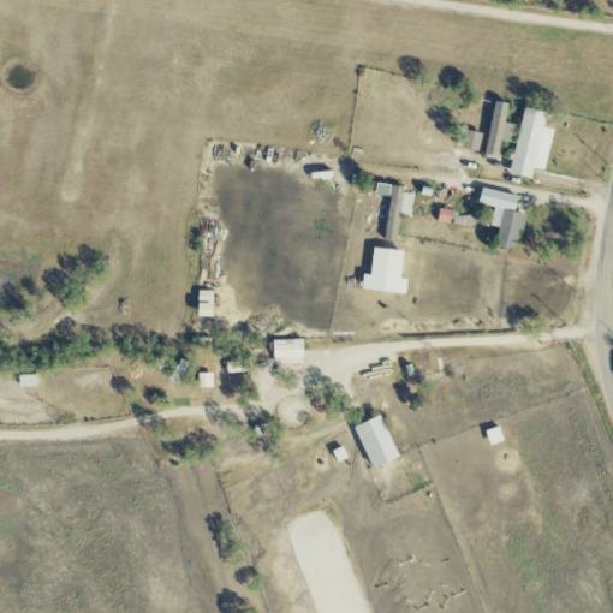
[(505,120),(509,102),(497,100),(484,154),(498,156),(501,140),(511,142),(516,123),(505,120)]
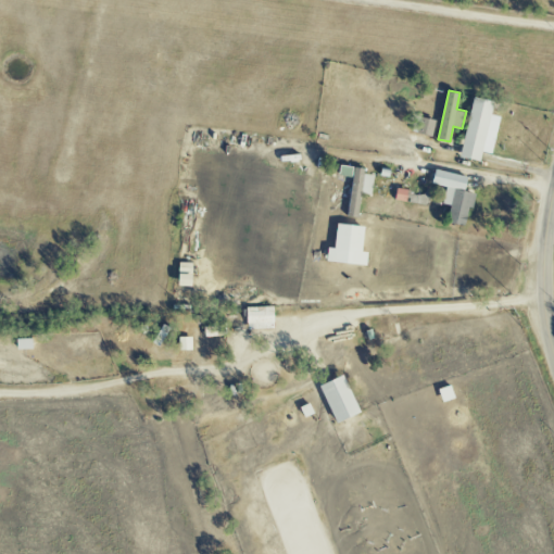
[(480,160),(485,141),(493,143),(500,115),(492,114),(494,100),(474,96),(461,156),(480,160)]
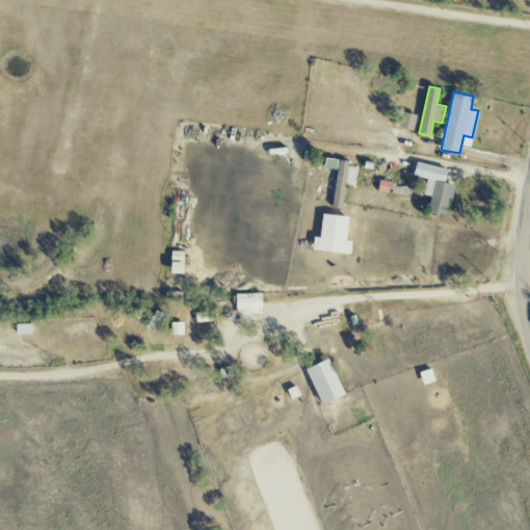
[(338,168),(333,207),(343,208),(346,184),(355,185),(358,166),(349,165),(349,160),(325,157),(324,166),(338,168)]
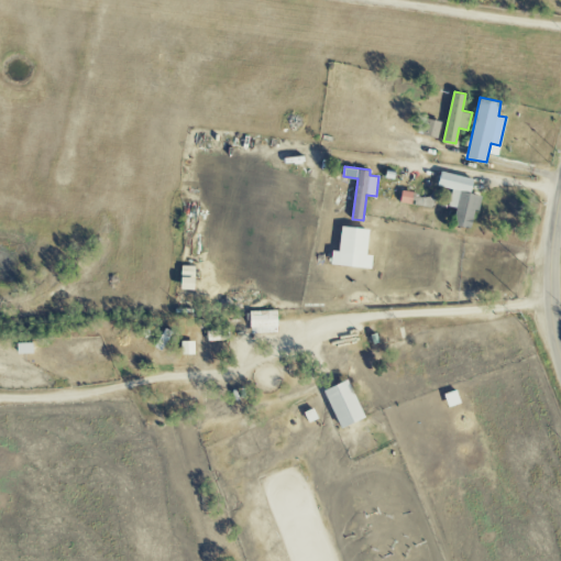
[(452,188),(449,206),(457,207),(453,223),(473,228),(480,195),(471,193),(474,177),(441,171),(438,185),(452,188)]
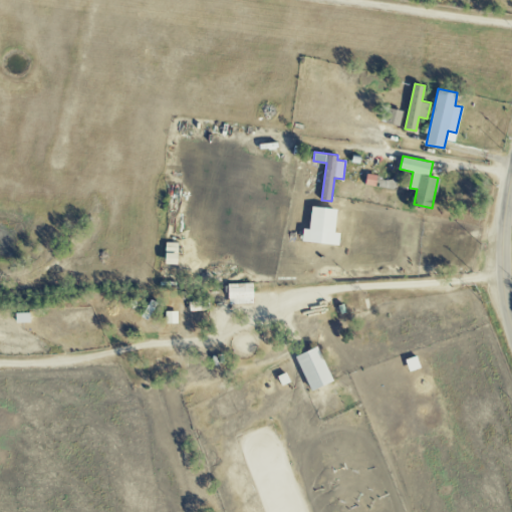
[(337,209),(311,206),(309,229),(303,228),(302,241),(339,245),(340,233),(334,232),(337,209)]
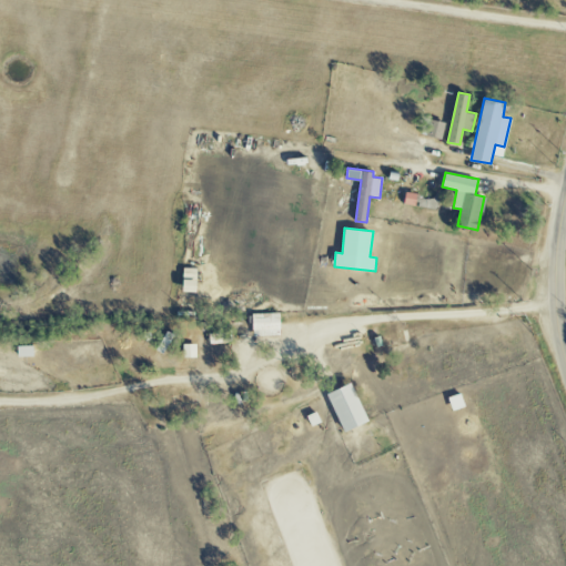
[(253,313),(253,335),(281,335),(280,312),(253,313)]
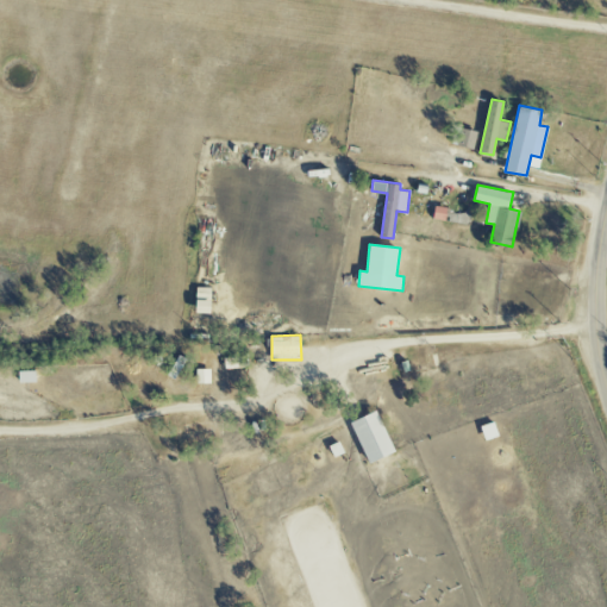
[(19,382),(37,381),(37,370),(19,370),(19,382)]
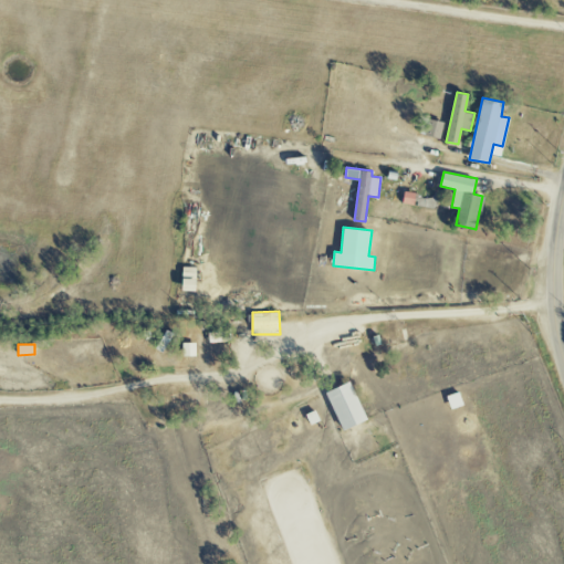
[(367,418),(350,380),(325,392),(343,430),(367,418)]
